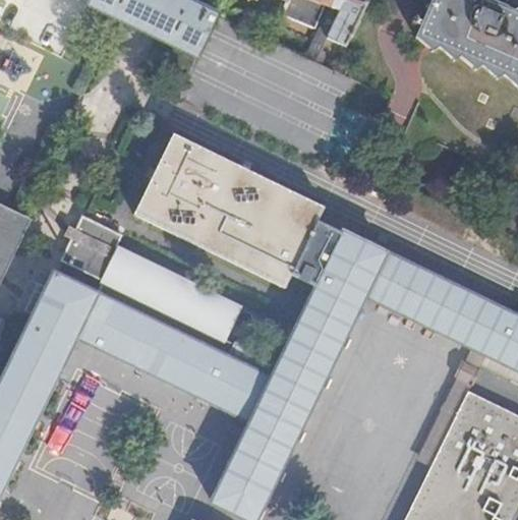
[(84,0),(83,3),(152,37),(196,58),(215,21),(217,16),(183,0),(84,0)]
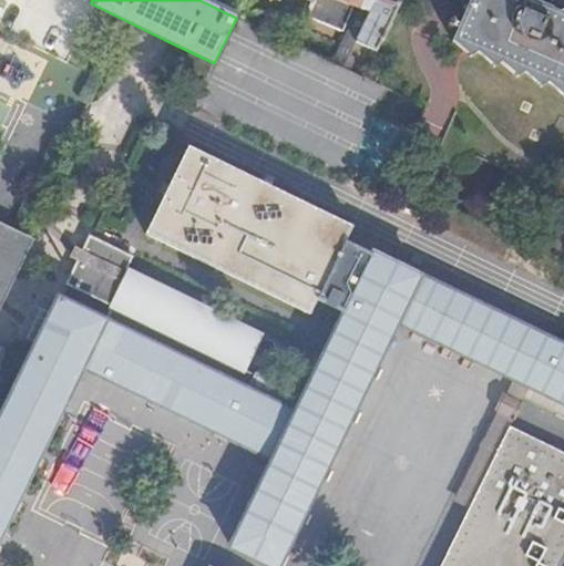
[(359,0),(356,9),(368,13),(355,42),(370,49),(365,61),(370,64),(376,52),(373,51),(398,0),(359,0)]
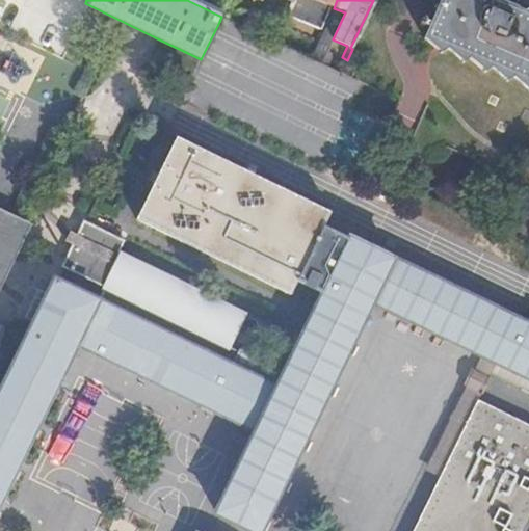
[(528,14),(498,0),(438,0),(421,37),(438,54),(447,50),(469,60),(481,73),(490,69),(528,86),(528,14)]
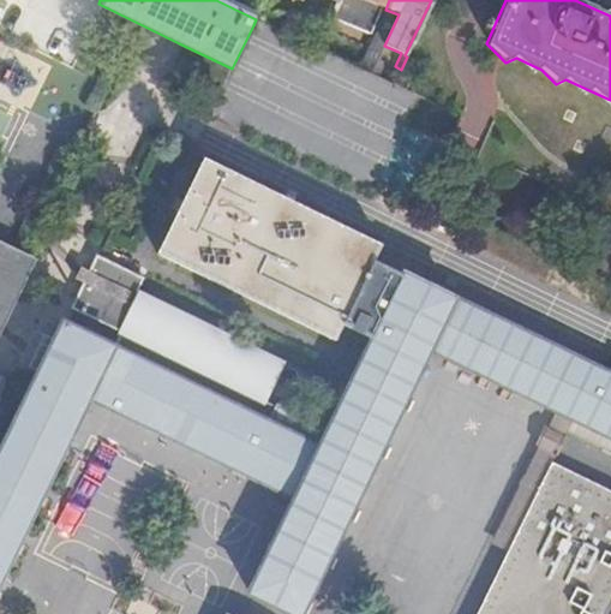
[(328,434),(295,501),(250,596),(287,613),(301,613),(432,351),(545,405),(610,436),(610,375),(610,376),(405,275),(400,285),(370,270),(384,243),(203,154),(156,248),(337,337),(353,304),(383,320),(353,381),(328,434)]
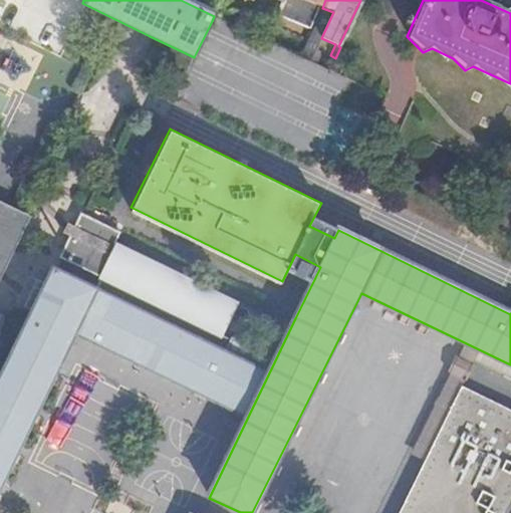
[(247,419),(274,362),(232,342),(221,337),(234,309),(113,251),(120,235),(81,216),(74,229),(70,238),(59,260),(100,280),(94,292),(53,272),(0,379),(0,486),(74,334),(247,419)]
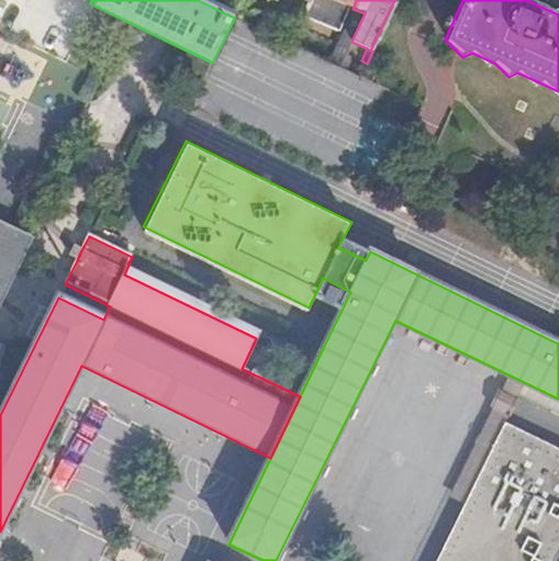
[(69,257),(77,260),(81,250),(75,246),(69,257)]
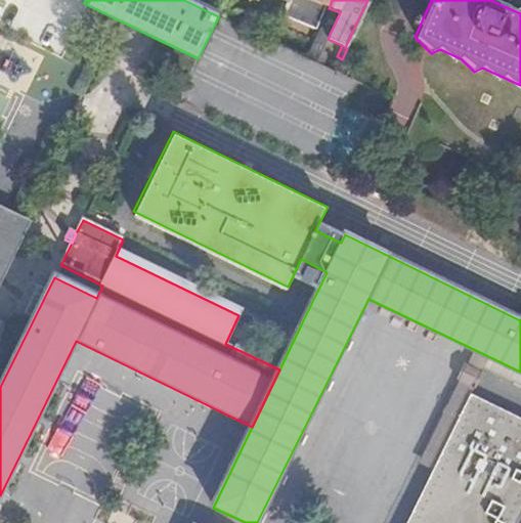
[(520,372),(465,345),(448,378),(464,385),(424,467),(431,471),(468,396),(482,367),(520,386),(520,372)]
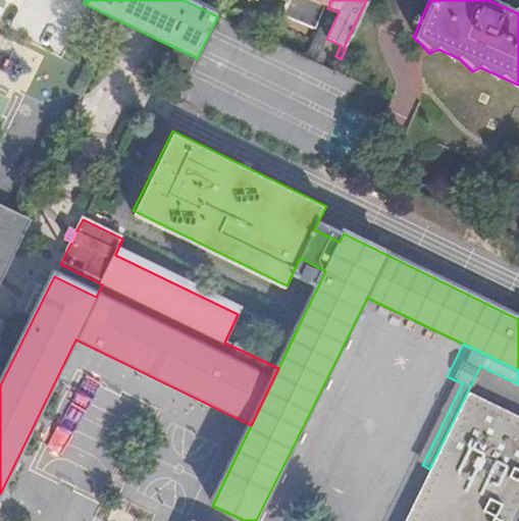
[(472,520),(518,431),(518,420),(466,395),(429,469),(404,520),(472,520)]
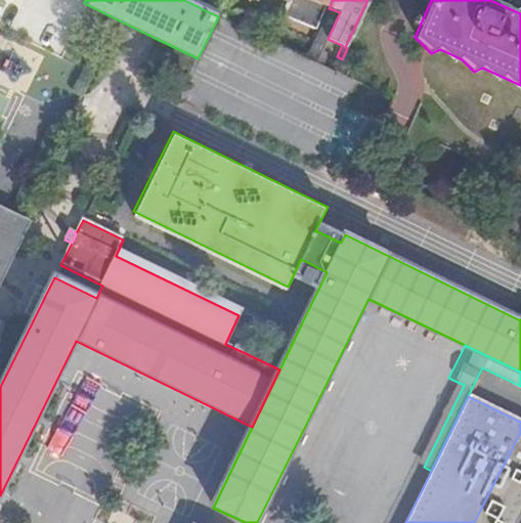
[(520,433),(474,522),(512,522),(520,506),(520,433)]
